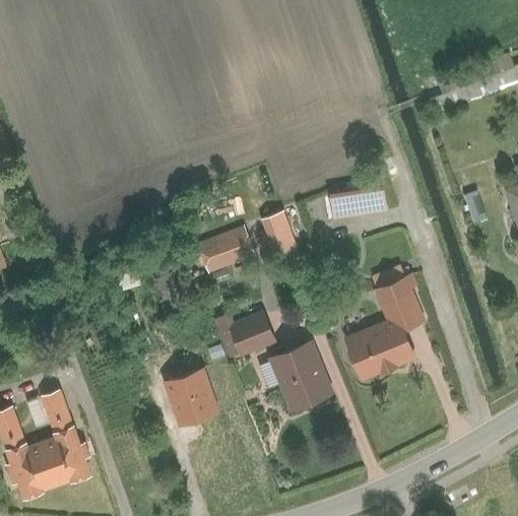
[(509,54),(437,81),(440,88),(448,110),(517,82),(517,78),(513,65),(509,54)]
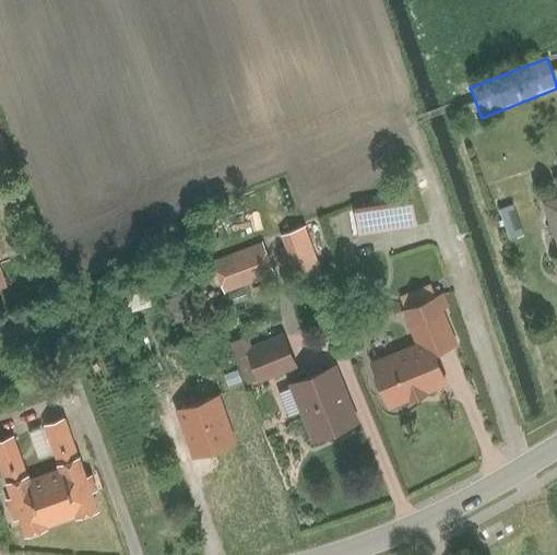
[(556,196),(541,201),(556,246),(556,196)]
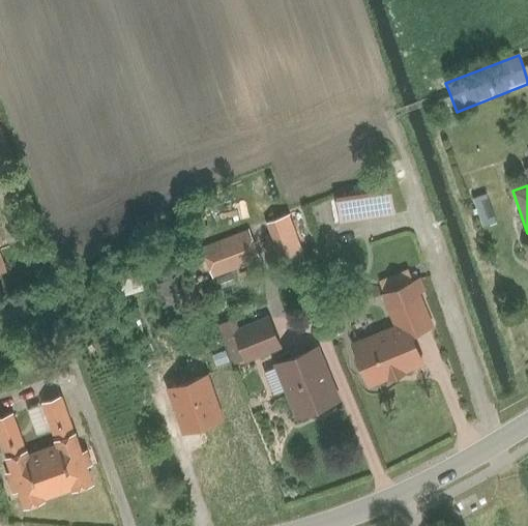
[(390,187),(338,196),(342,225),(394,216),(390,187)]
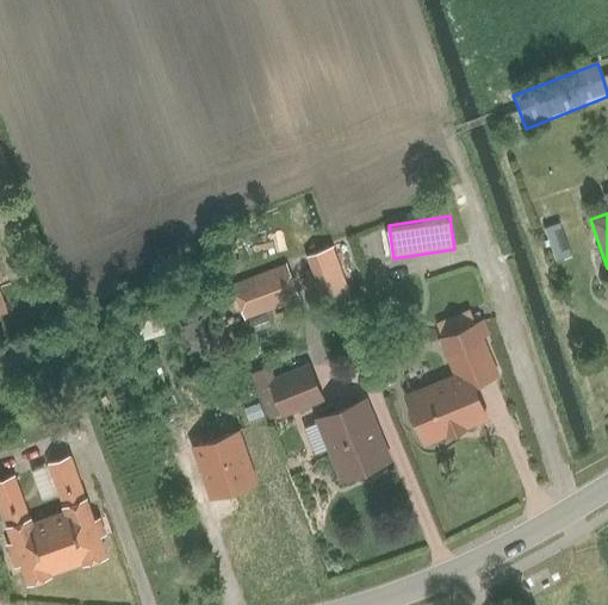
[(332,249),(309,257),(322,292),(345,284),(332,249)]
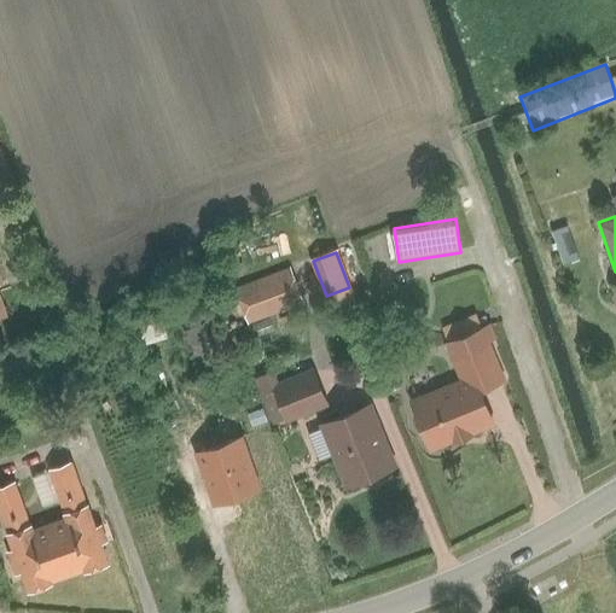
[(294,268),(236,290),(248,323),(306,302),(294,268)]
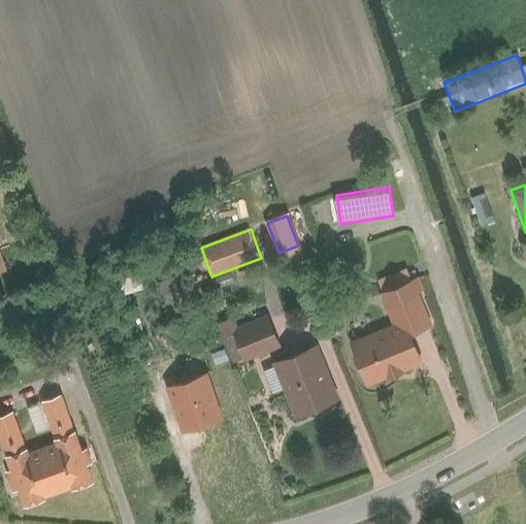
[(419,366),(406,334),(435,323),(419,280),(381,294),(394,327),(351,344),(367,386),(419,366)]
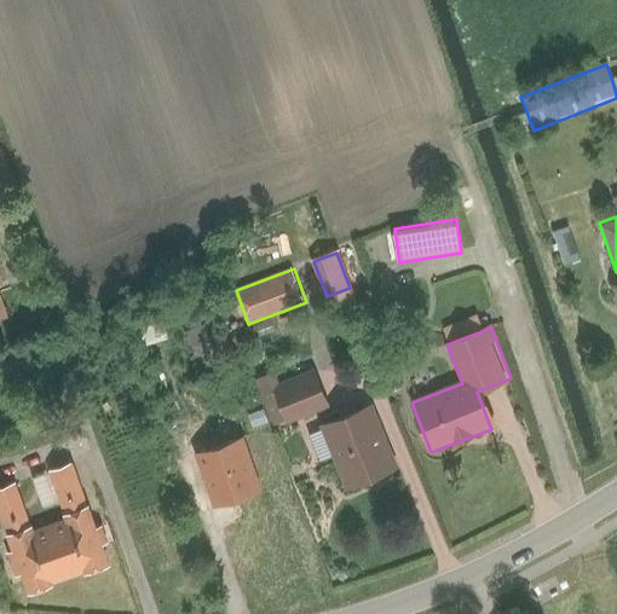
[(276,372),(258,380),(276,428),(328,409),(315,371),(281,384),(276,372)]
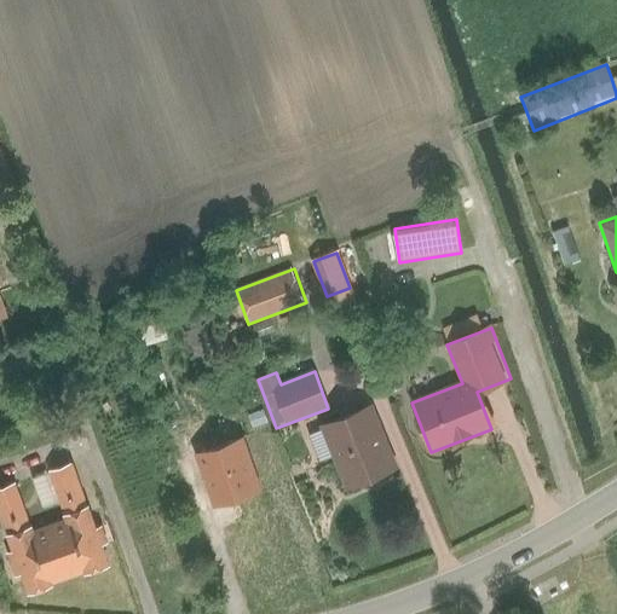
[(373,405),(317,427),(341,491),(397,470),(373,405)]
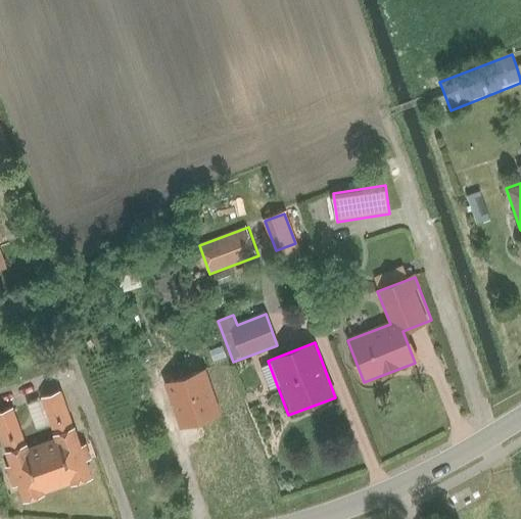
[(204,371),(164,384),(180,431),(220,418),(204,371)]
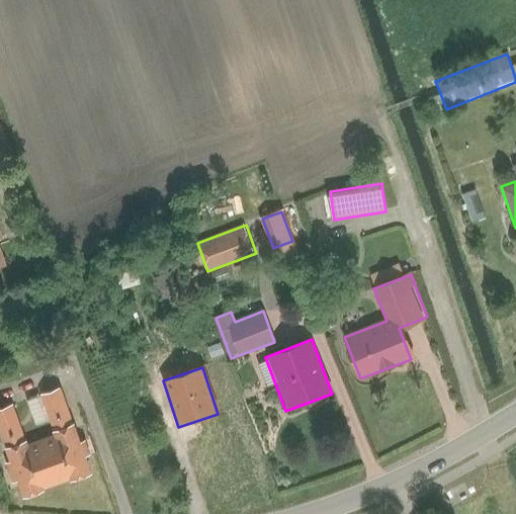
[(18,482),(23,496),(92,474),(86,456),(92,454),(86,438),(81,440),(63,388),(27,400),(35,423),(50,418),(55,434),(25,444),(12,405),(0,408),(0,426),(11,461),(5,463),(11,484),(18,482)]
